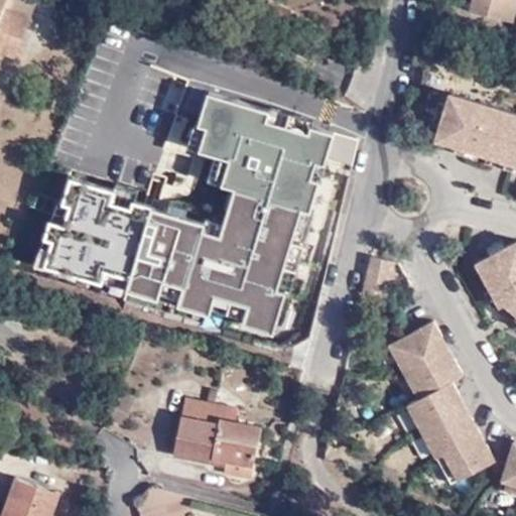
[(0,0),(0,49),(18,56),(32,18),(6,9),(8,0),(0,0)]
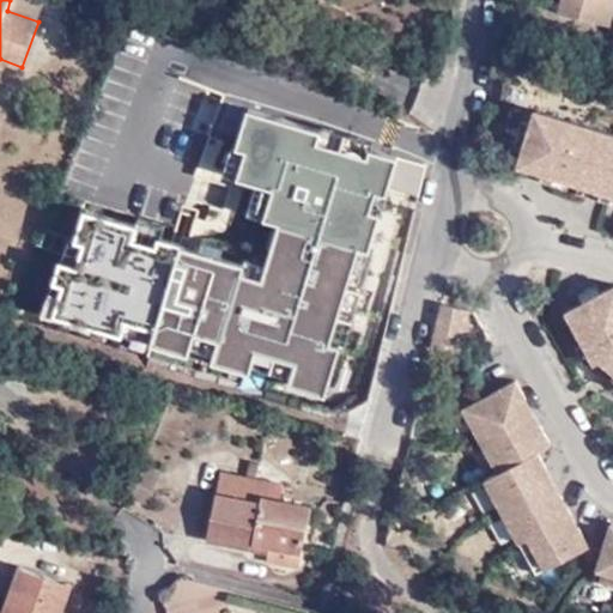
[(558,0),(558,2),(607,17),(612,0),(558,0)]
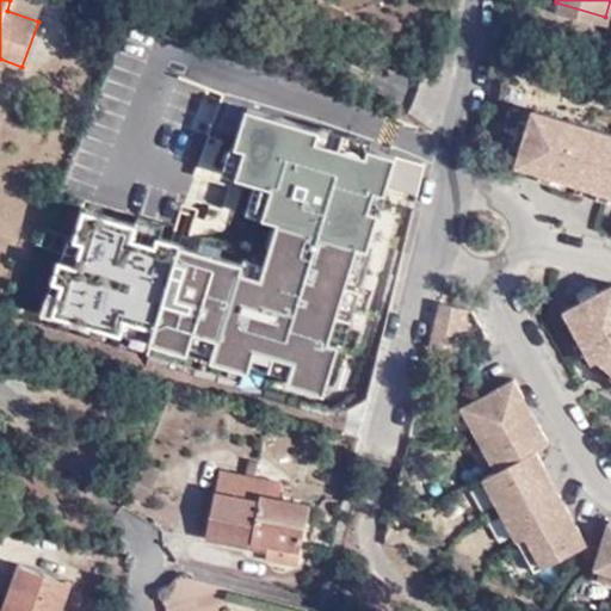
[(594,183),(610,189),(610,129),(542,107),(524,160),(594,183)]
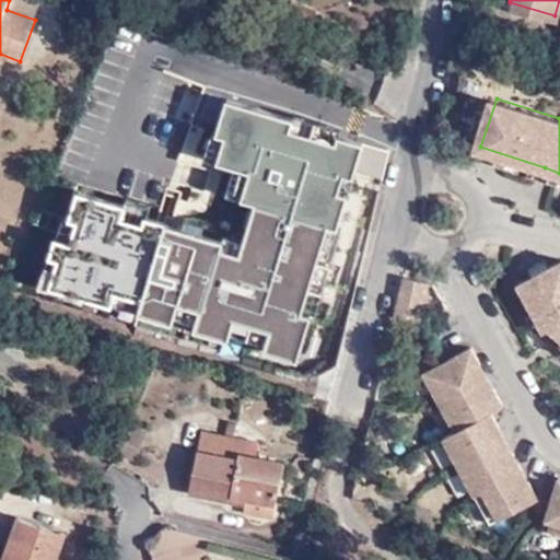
[(289,125),(223,105),(212,141),(223,143),(216,167),(247,177),(240,205),(255,210),(240,260),(219,254),(221,246),(141,222),(139,229),(119,223),(124,210),(73,196),(65,223),(74,226),(68,248),(53,243),(38,291),(293,368),(307,322),(299,318),(325,231),(335,233),(343,202),(335,199),(341,178),(349,181),(359,149),(335,141),(333,149),(287,135),(289,125)]
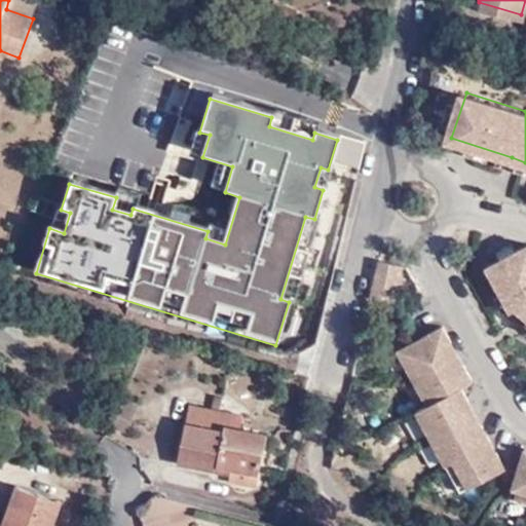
[(164,164),(189,170),(192,155),(167,150),(164,164)]
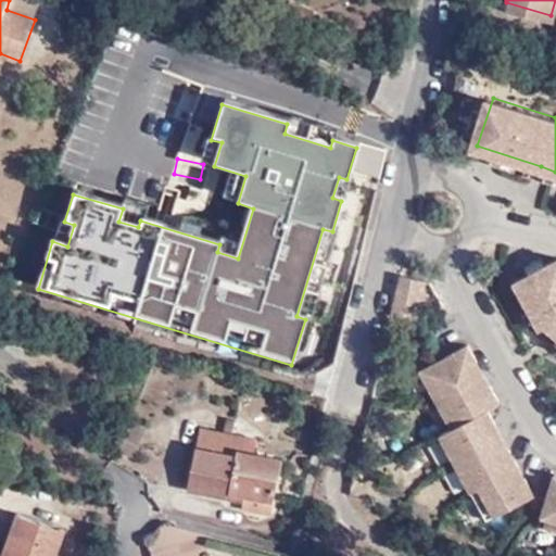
[(555,181),(555,172),(541,166),(539,176),(555,181)]
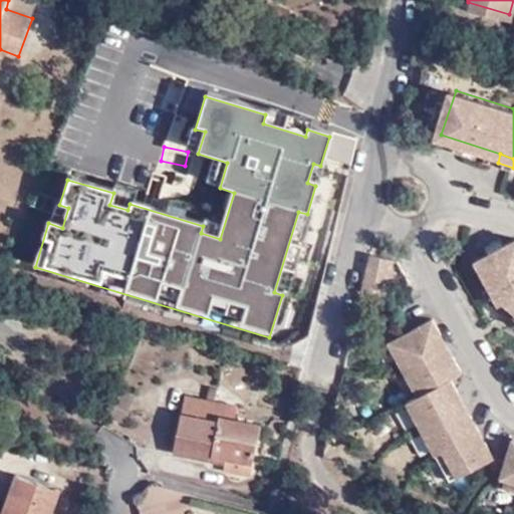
[(513,243),(480,261),(503,303),(508,300),(513,305),(513,243)]
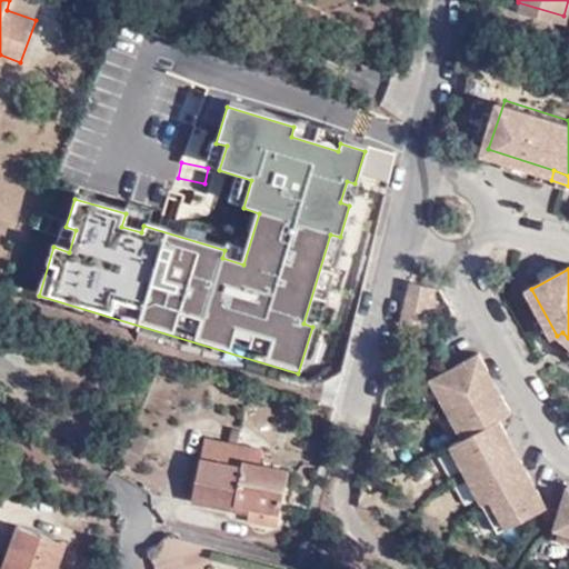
[(412,279),(402,320),(429,325),(438,286),(412,279)]
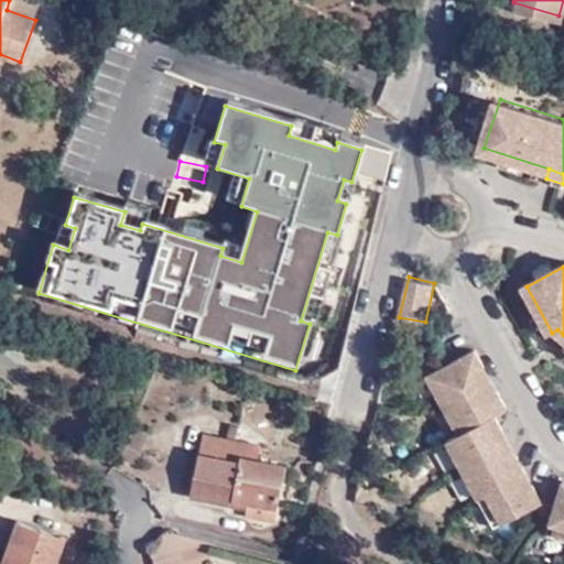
[(448,440),(459,461),(521,478),(512,509),(523,512),(543,502),(497,414),(508,407),(478,349),(429,375),(459,433),(448,440)]
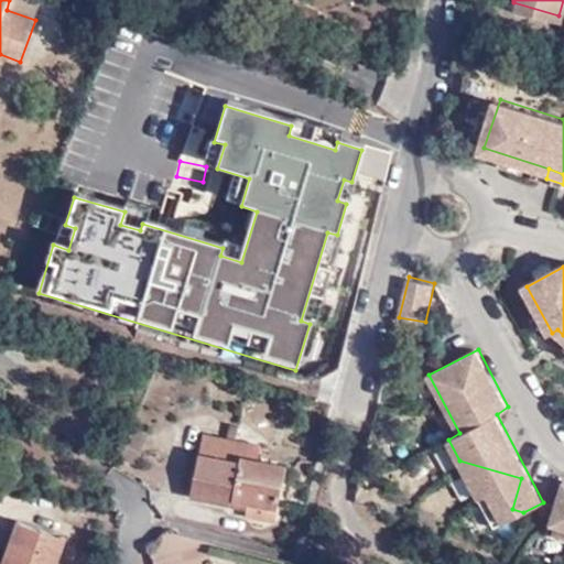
[(197,446),(216,452),(246,440),(203,427),(197,446)]
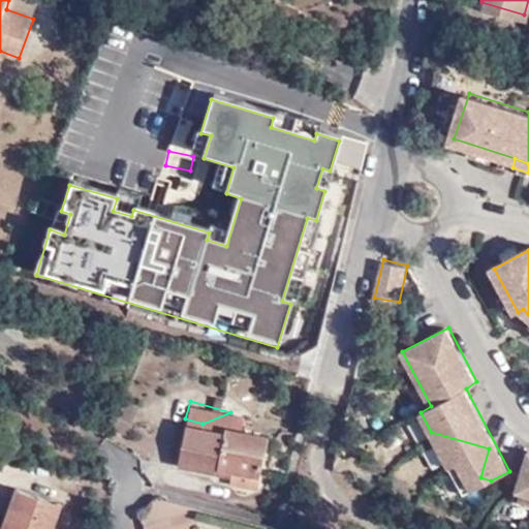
[(230,412),(203,424),(220,430),(223,428),(224,425),(229,427),(242,422),(243,416),(230,412)]
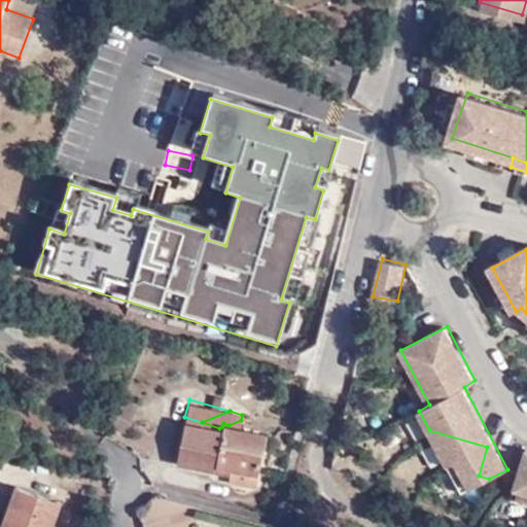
[(184,417),(180,434),(188,428),(202,422),(184,417)]
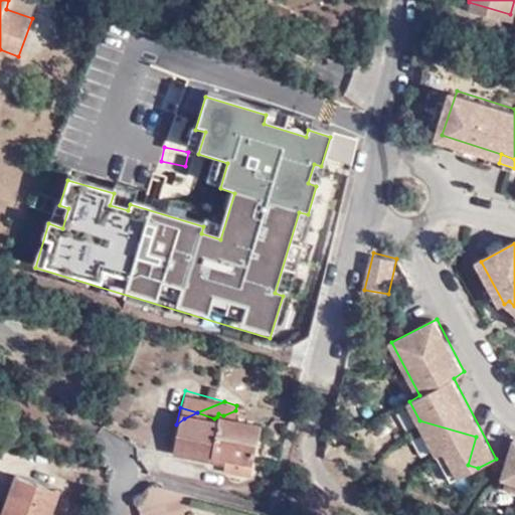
[(184,418),(176,424),(171,442),(202,423),(214,418),(197,412),(184,418)]
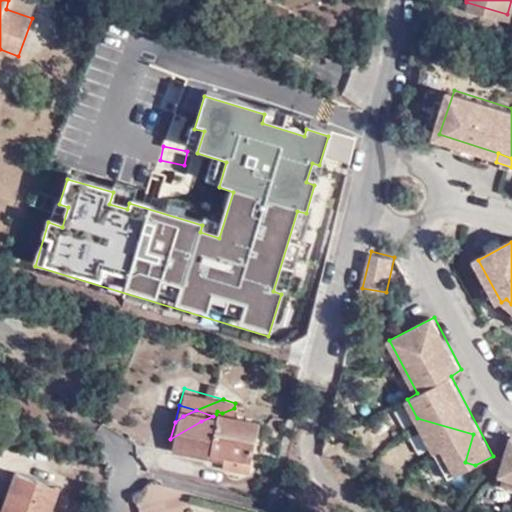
[(201,421),(170,439),(169,442),(208,453),(209,447),(222,451),(246,458),(257,422),(231,415),(222,413),(216,414),(216,416),(213,416),(201,421)]
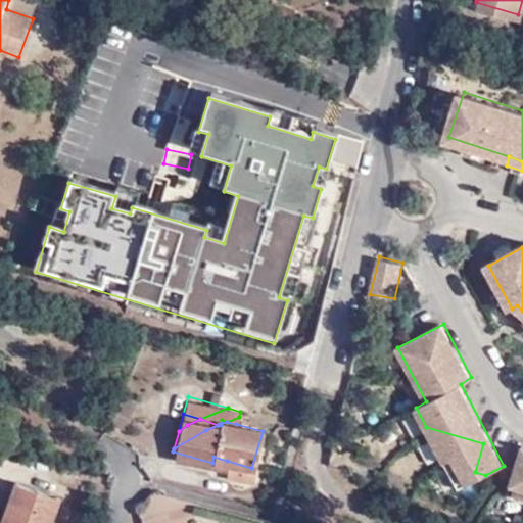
[(483,443),(426,427),(460,488),(485,475),(475,472),(483,443)]
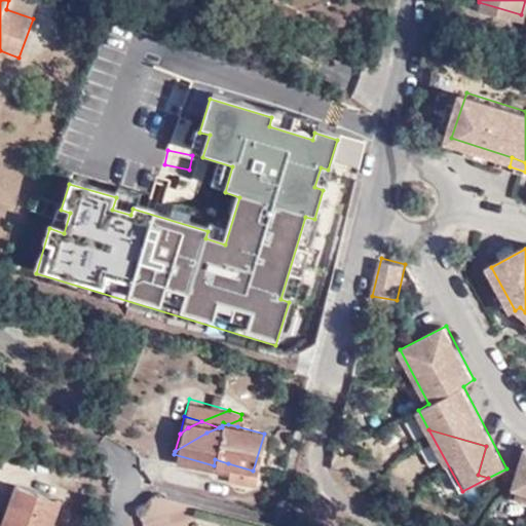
[(525,450),(516,485),(525,487),(525,450)]
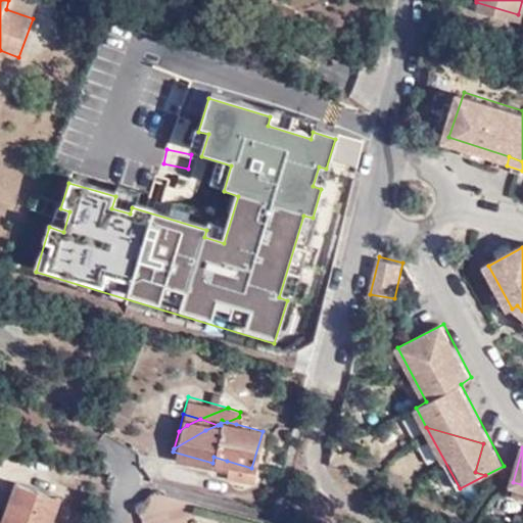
[(214,457),(212,463),(226,468),(227,461),(214,457)]
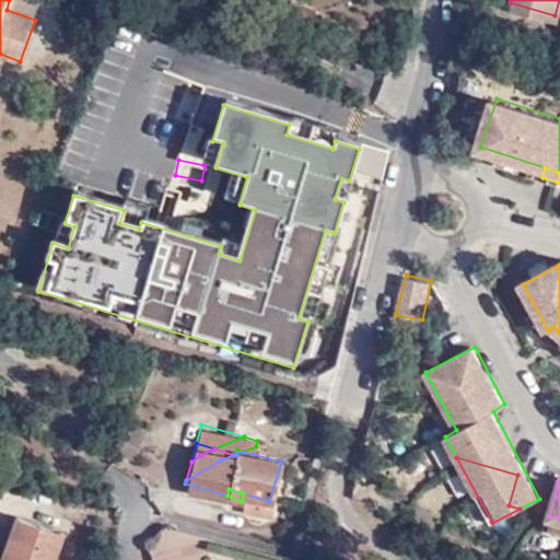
[(55,529),(56,523),(25,513),(14,548),(7,546),(1,559),(57,559),(67,532),(55,529)]
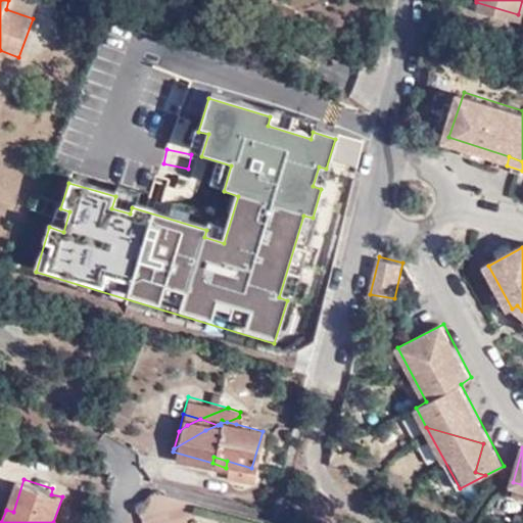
[(522,484),(513,482),(509,496),(522,500),(522,484)]
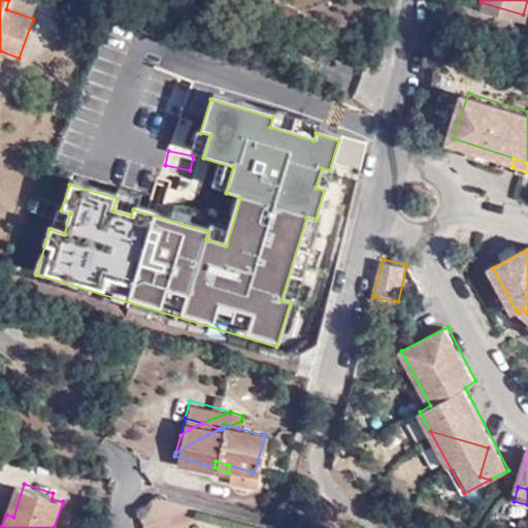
[(64,497),(53,493),(52,499),(63,501),(64,497)]
